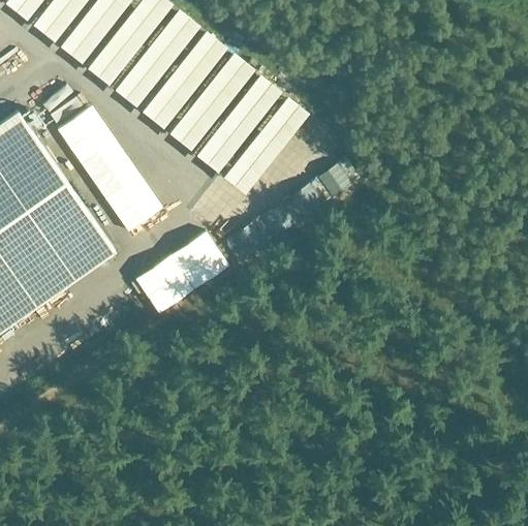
[(157,18),(167,4),(161,0),(134,0),(84,67),(102,81),(115,65),(107,59),(117,45),(111,40),(129,17),(137,23),(147,9),(157,18)]
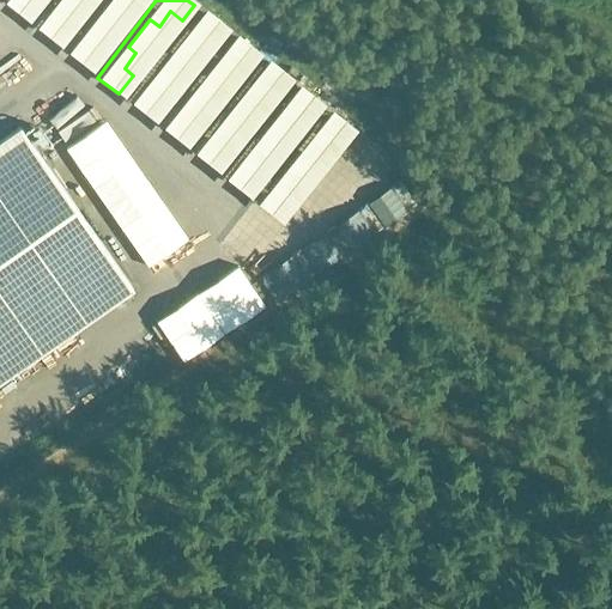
[(204,41),(203,43),(214,48),(225,25),(194,11),(185,32),(204,41)]
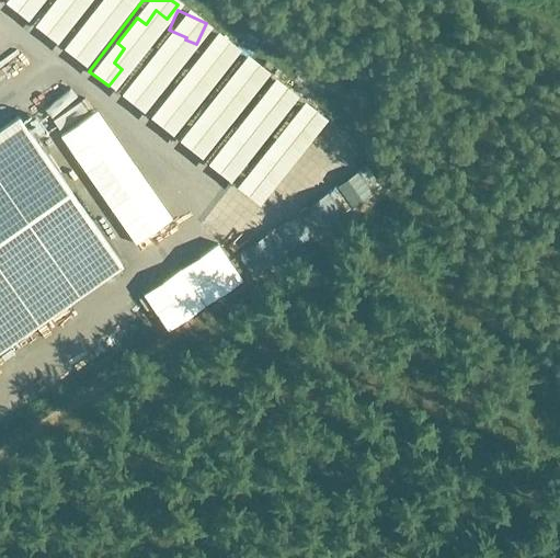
[(118,99),(260,200),(322,114),(295,94),(296,93),(265,71),(266,71),(240,53),(209,94),(202,89),(232,46),(208,29),(158,99),(133,80),(118,99)]
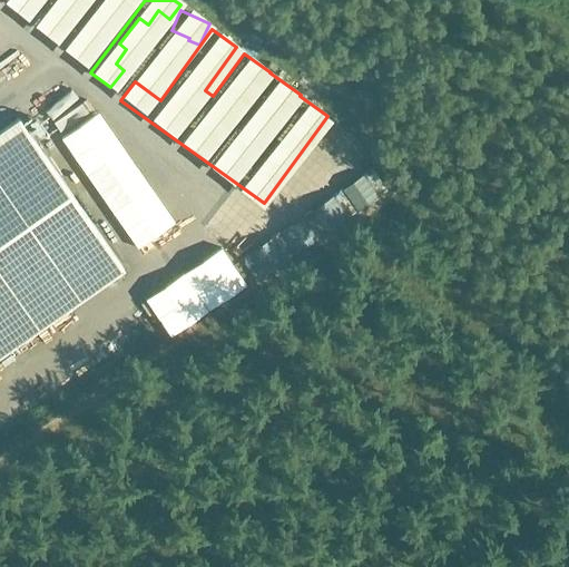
[(21,119),(0,133),(0,357),(126,270),(21,119)]
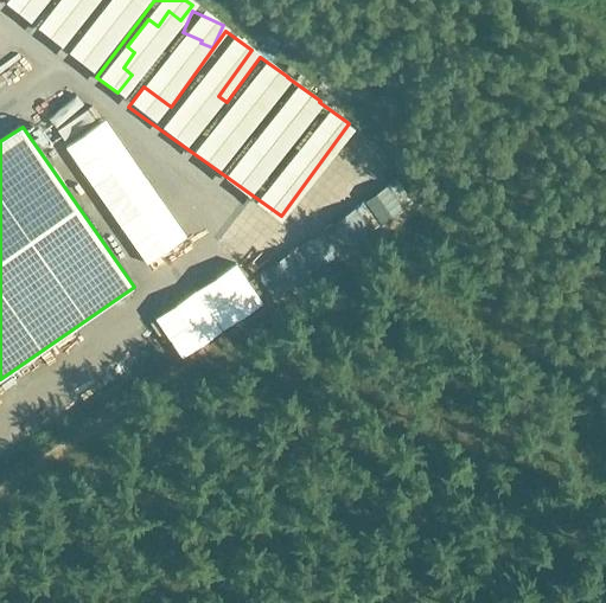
[(319,187),(303,207),(326,228),(386,159),(377,152),(361,170),(353,164),(327,194),(319,187)]
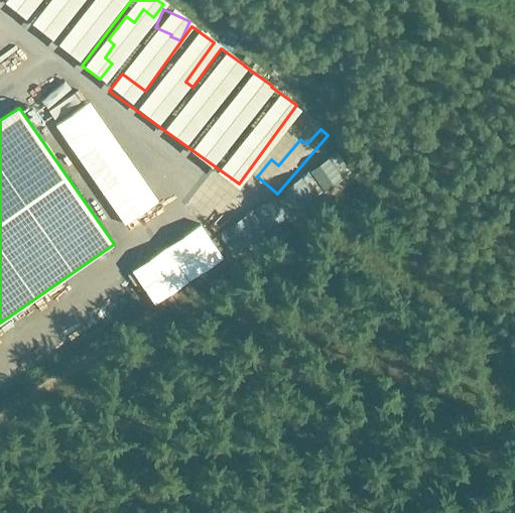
[(127,263),(61,310),(75,328),(140,280),(127,263)]
